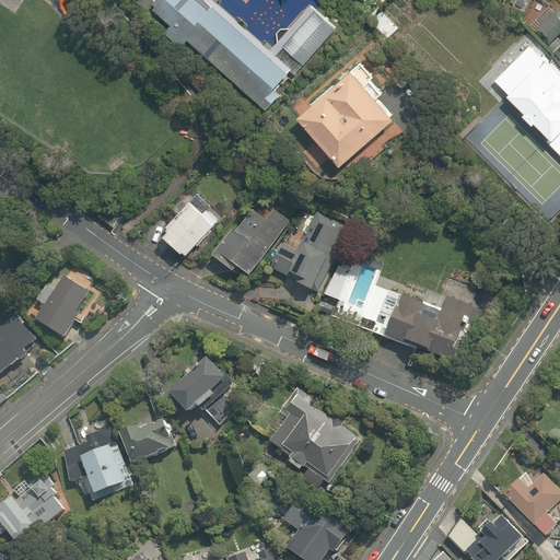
[(292,68),(271,49),(214,0),(156,0),(153,3),(156,6),(154,9),(172,25),(166,32),(182,47),(188,39),(267,109),(281,94),(275,89),(291,70),(292,68)]
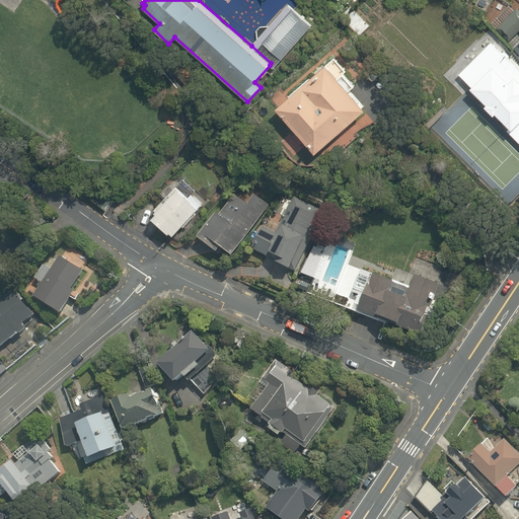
[(257,40),(251,46),(271,63),(270,65),(274,69),(312,25),(289,5),(270,26),(261,26),(256,30),(257,40)]
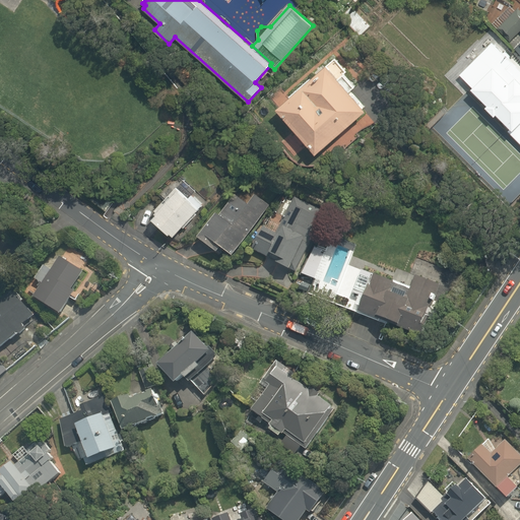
[(519,15),(515,10),(497,28),(510,41),(519,30),(519,40),(512,49),(519,56),(519,15)]
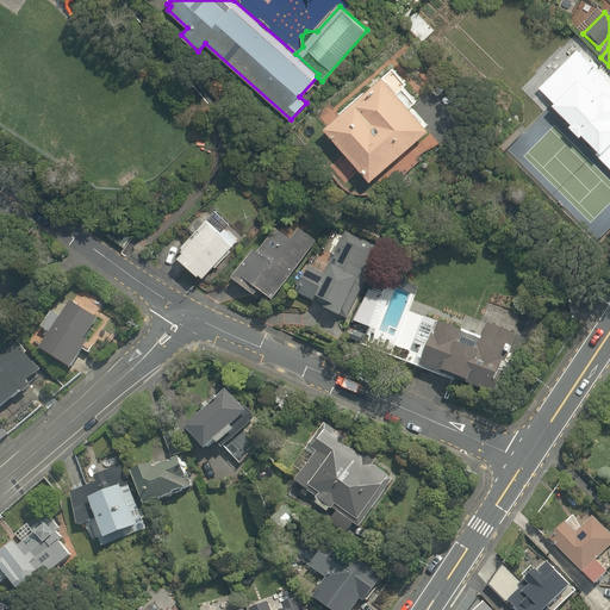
[(561,27),(549,42),(587,75),(599,62),(561,27)]
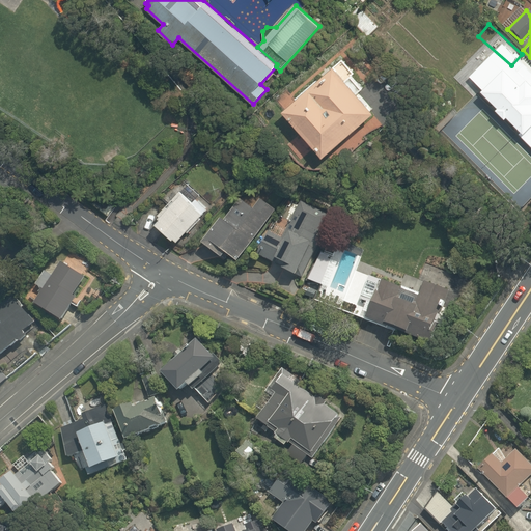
[(353,74),(355,73),(339,56),(280,111),(322,155),(373,107),(365,98),(369,92),(353,74)]
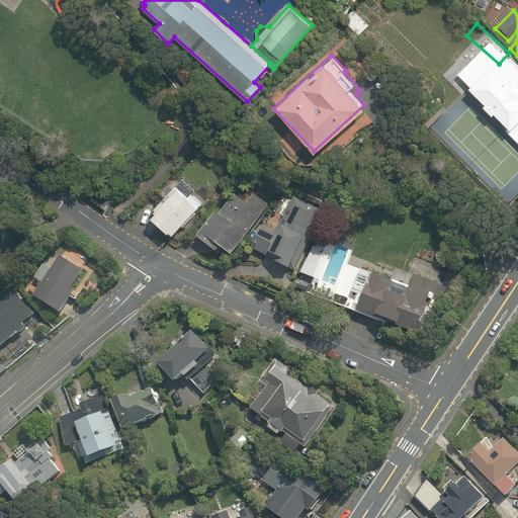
[(517,80),(504,66),(498,72),(489,63),(466,85),(476,94),(472,97),(508,132),(517,121),(517,80)]
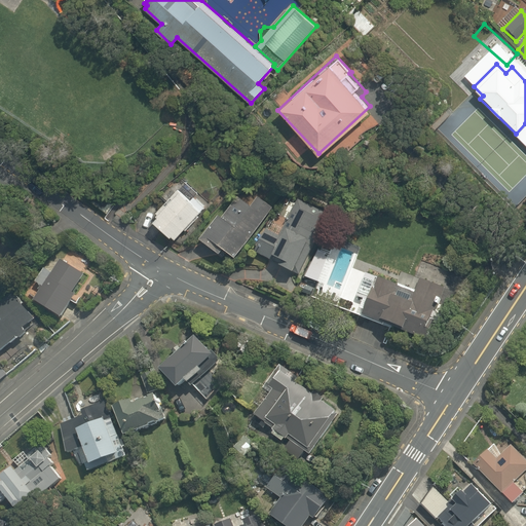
[(179,184),(149,219),(174,239),(203,205),(179,184)]
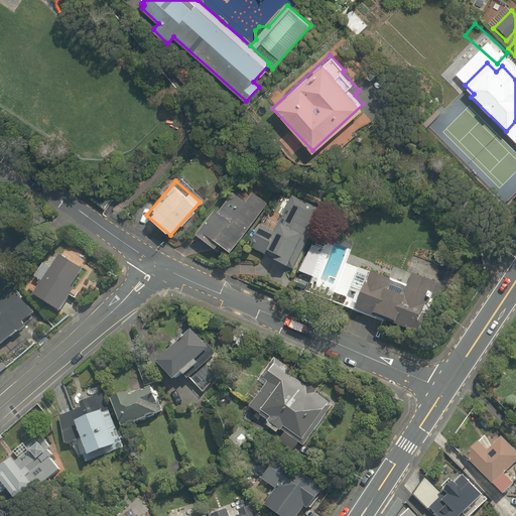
[(213,254),(218,248),(229,256),(264,208),(250,198),(244,206),(230,195),(216,215),(212,211),(197,232),(191,239),(213,254)]
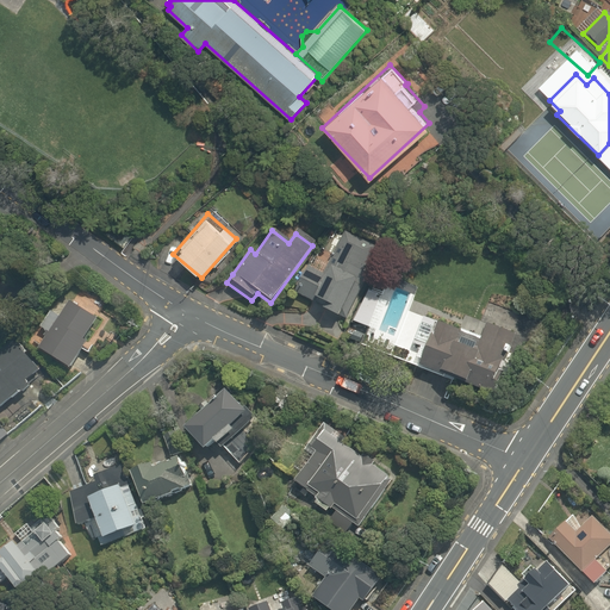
[(143,244),(138,242),(135,248),(139,251),(143,254),(147,247),(143,244)]
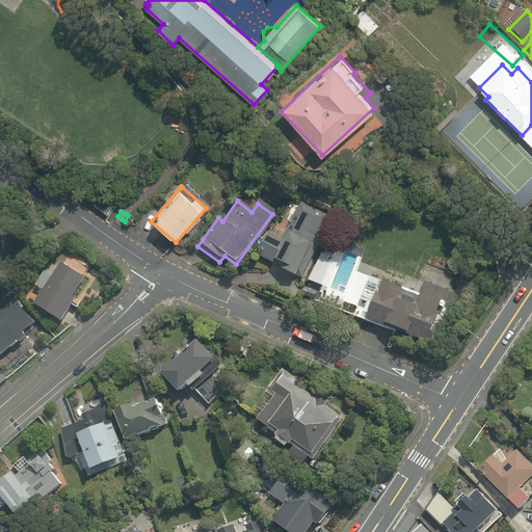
[(295,278),(312,245),(321,225),(297,213),(287,234),(285,239),(269,232),(257,257),(281,268),(280,271),(295,278)]
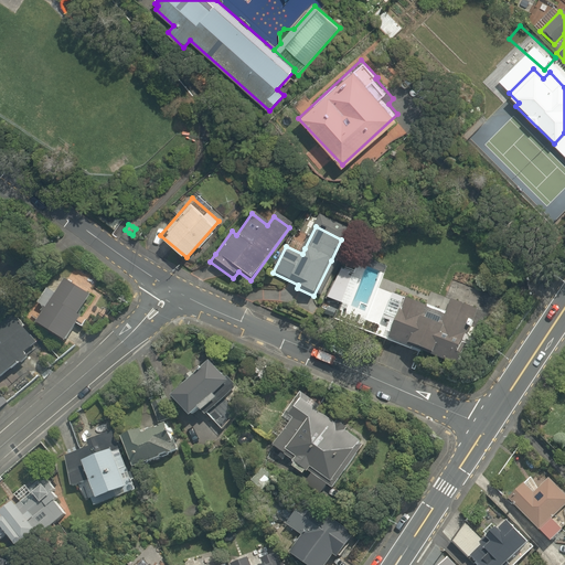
[(92,298),(62,279),(53,295),(45,290),(36,304),(44,309),(33,324),(63,343),(92,298)]
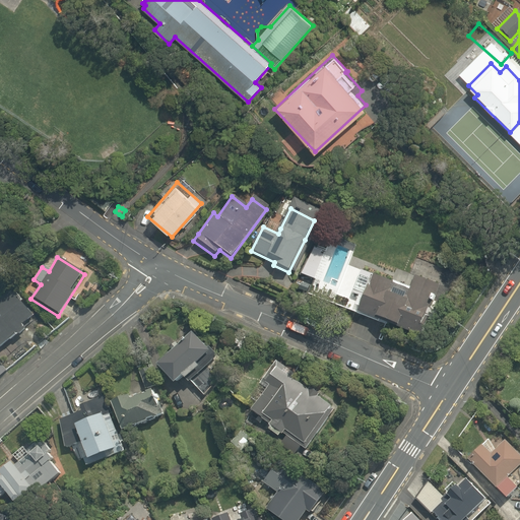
[(391,280),(369,272),(354,313),(419,335),(438,283),(395,268),(391,280)]
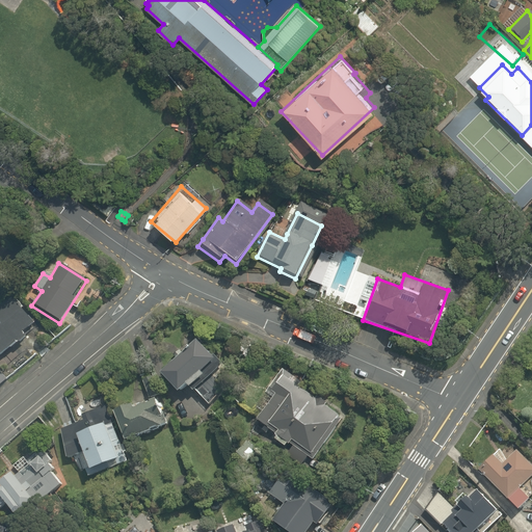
[(28,337),(25,334),(33,325),(10,300),(0,309),(0,355),(14,344),(17,347),(28,337)]
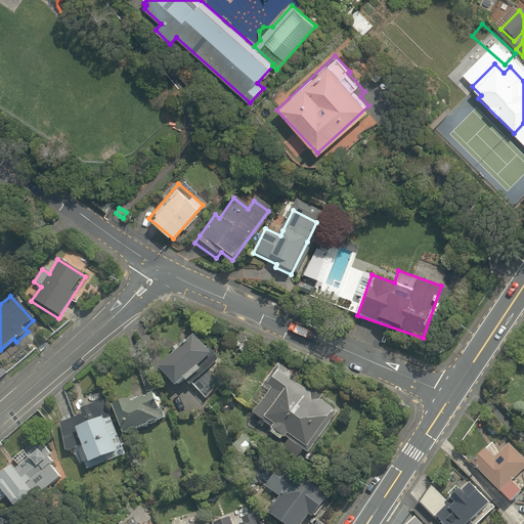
[(185,377),(208,398),(234,369),(195,333),(162,368),(178,384),(185,377)]
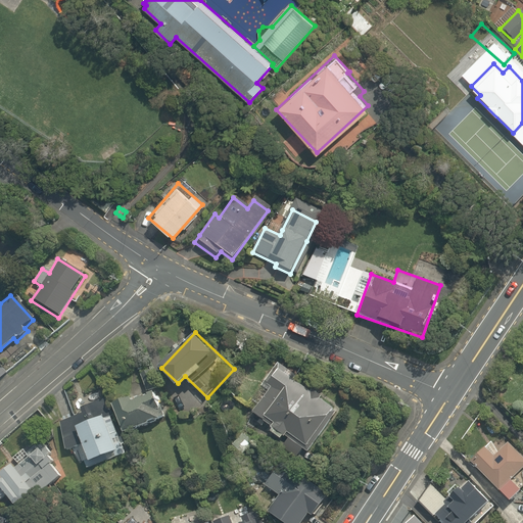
[(303,387),(278,370),(267,385),(270,387),(254,411),(273,423),(268,429),(282,438),(287,431),(307,444),(335,403),(305,384),(303,387)]
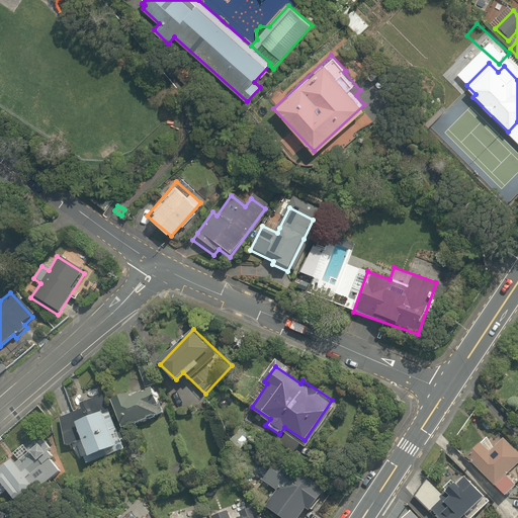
[(68,445),(83,440),(90,459),(132,444),(125,427),(164,413),(154,386),(142,391),(140,385),(113,396),(112,393),(83,404),(84,409),(73,413),(59,419),(68,445)]
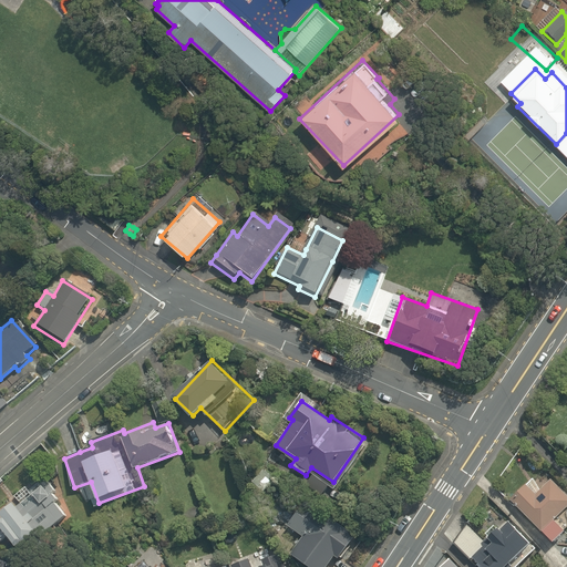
[(45,476),(37,485),(30,478),(0,506),(0,522),(27,550),(64,515),(57,507),(66,498),(45,476)]
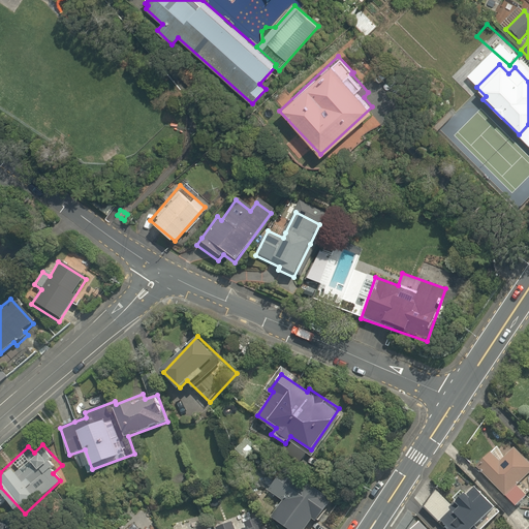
[(491,453),(479,465),(484,470),(479,474),(514,510),(528,495),(528,483),(525,479),(528,475),(528,463),(512,445),(498,460),(491,453)]
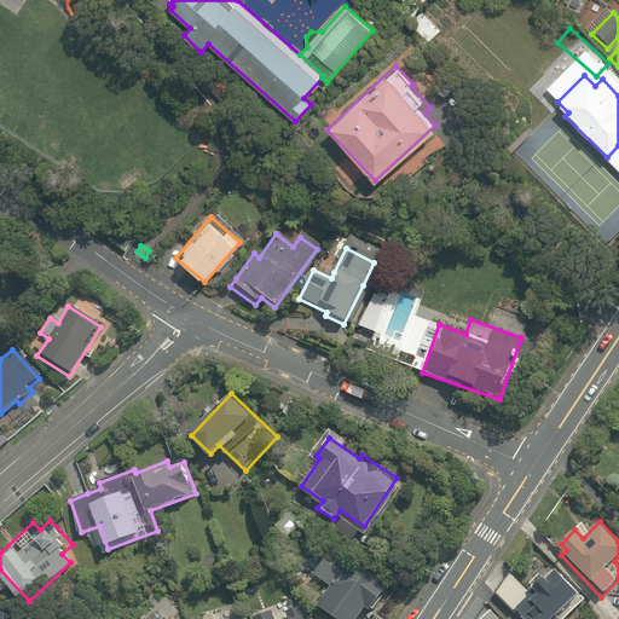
[(538,541),(526,551),(547,573),(559,562),(538,541)]
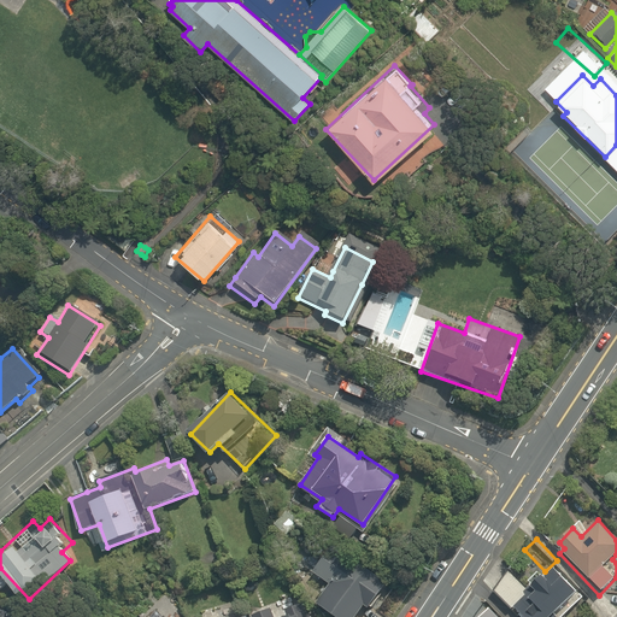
[(388,582),(330,546),(315,571),(333,582),(319,603),(341,616),(358,616),(366,603),(372,606),(388,582)]
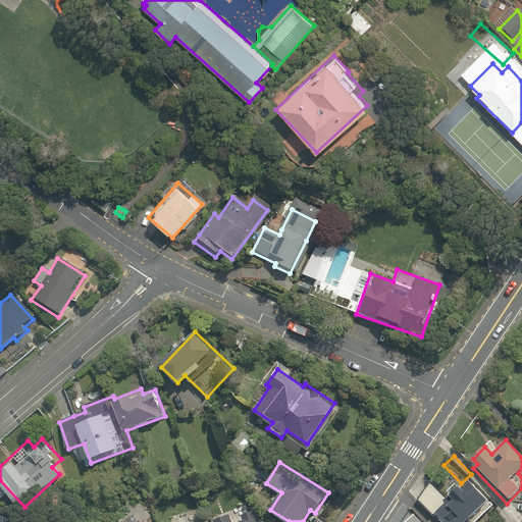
[(418,501),(433,516),(431,517),(435,521),(476,521),(493,507),(489,503),(468,480),(460,487),(456,482),(441,496),(433,486),(418,501)]
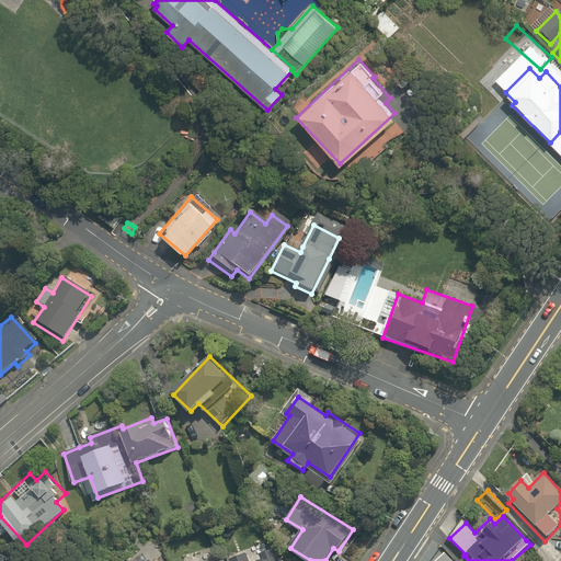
[(226,560),(221,560),(285,560),(279,542),(261,548),(259,544),(228,553),(230,559),(226,560)]
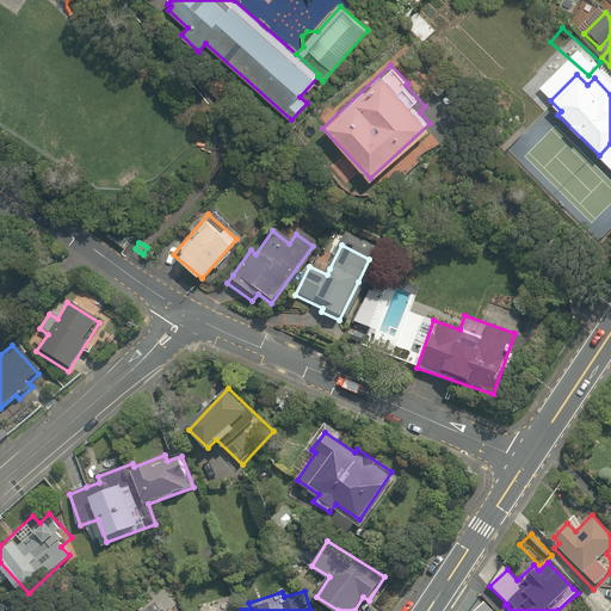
[(172,610),(160,599),(148,610),(172,610)]
